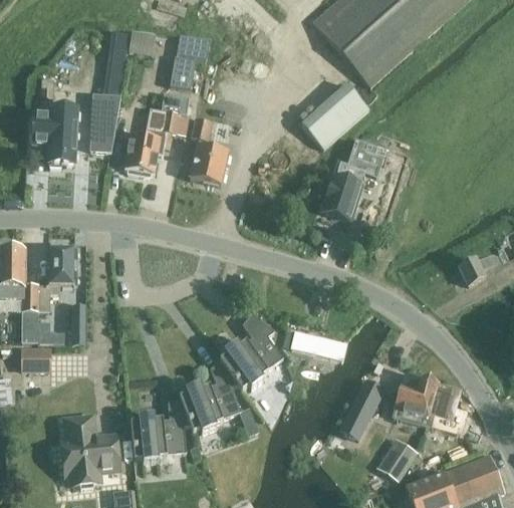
[(369,85),(465,0),(335,0),(312,20),(369,85)]
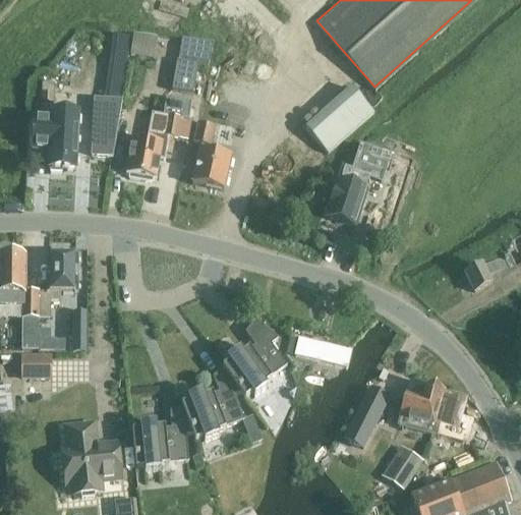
[(157,33),(133,31),(130,51),(154,55),(157,33)]
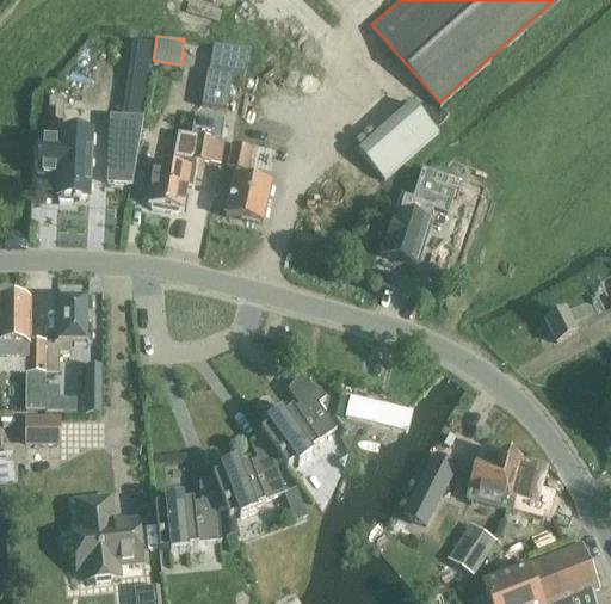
[(245,59),(247,47),(227,43),(226,55),(245,59)]
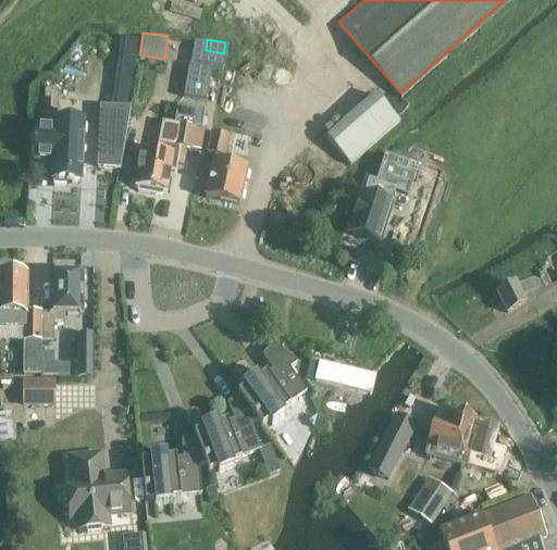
[(207,96),(212,64),(189,60),(184,91),(207,96)]
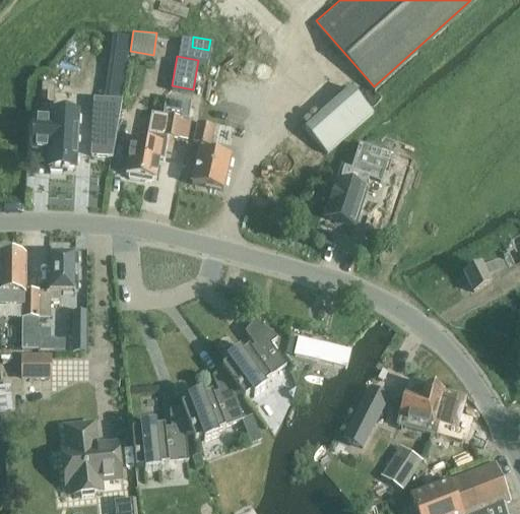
[(42,78),(41,89),(39,122),(51,123),(49,163),(74,164),(77,108),(54,106),(55,89),(54,89),(54,79),(42,78)]
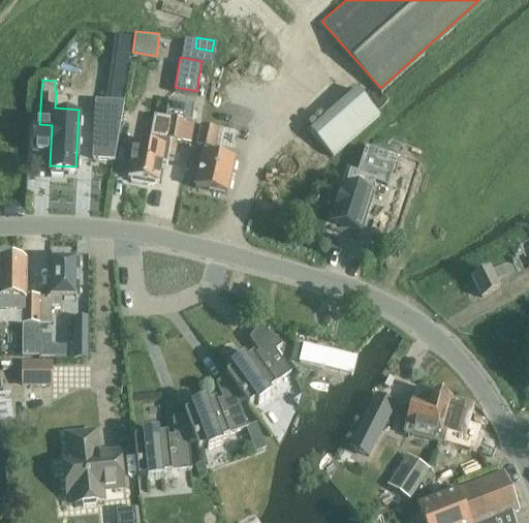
[(332,152),(378,111),(356,86),(310,127),(332,152)]
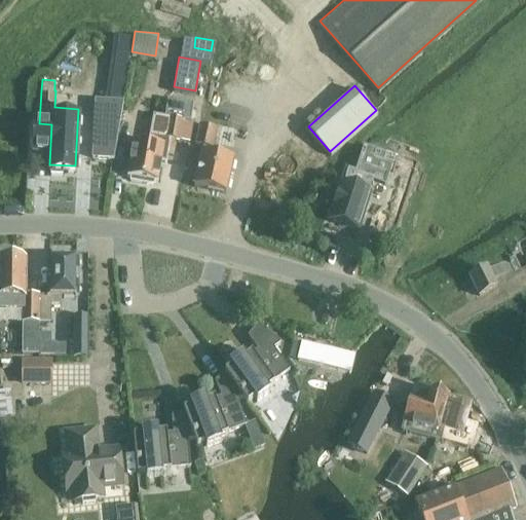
[(134,136),(127,171),(130,171),(130,176),(144,178),(144,174),(157,176),(160,156),(166,157),(170,135),(180,136),(189,138),(192,117),(190,116),(193,99),(167,95),(164,111),(153,109),(148,139),(134,136)]
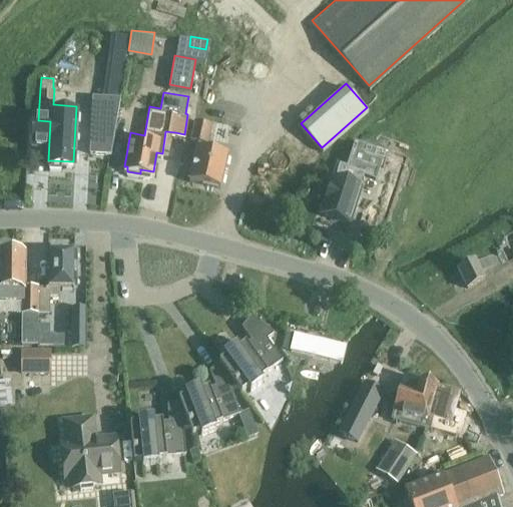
[(93,93),(90,149),(111,150),(120,95),(93,93)]
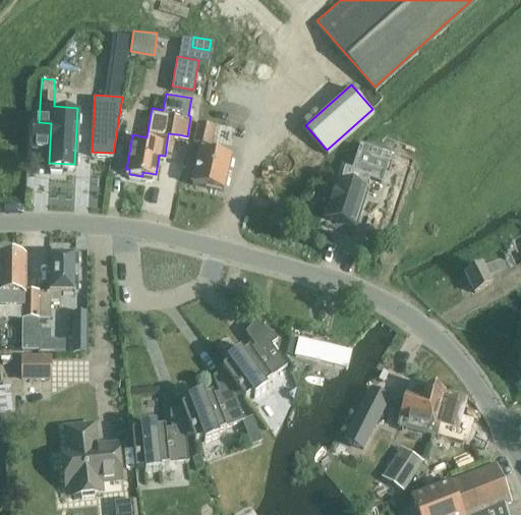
[(212,142),(216,122),(197,118),(193,137),(212,142)]
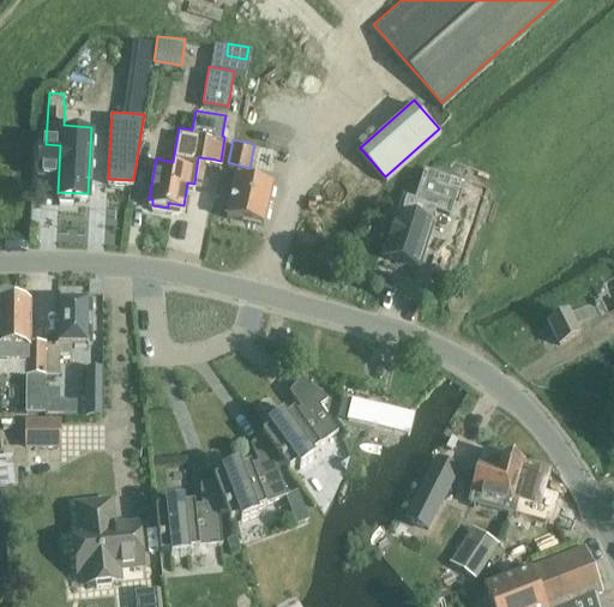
[(417,263),(431,221),(428,220),(434,204),(450,210),(459,180),(425,168),(415,197),(408,194),(402,211),(399,210),(386,252),(417,263)]
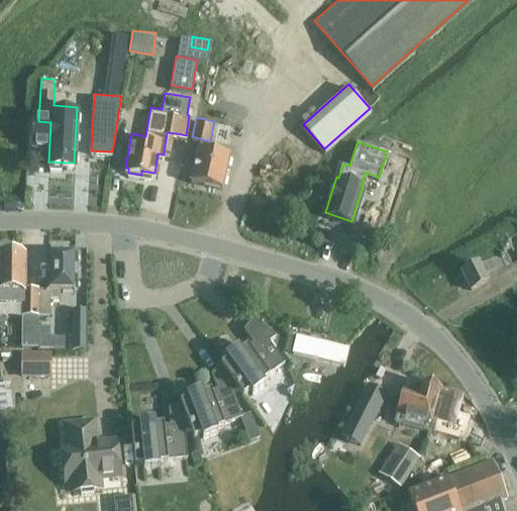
[(222,185),(229,151),(198,143),(191,178),(222,185)]
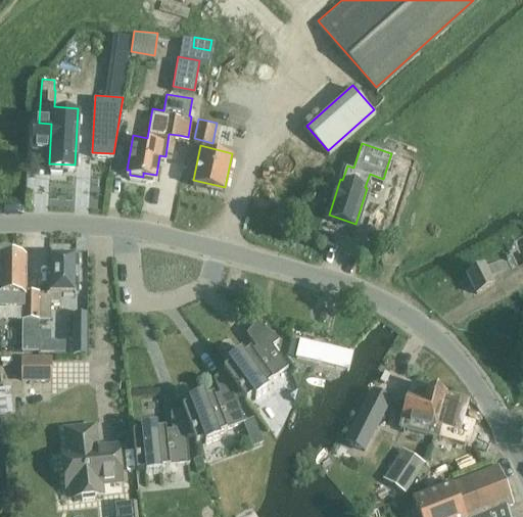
[(49,289),(39,289),(39,316),(51,316),(51,297),(60,297),(61,290),(75,290),(75,292),(76,292),(77,252),(74,252),(70,249),(64,250),(62,252),(49,252),(49,289)]
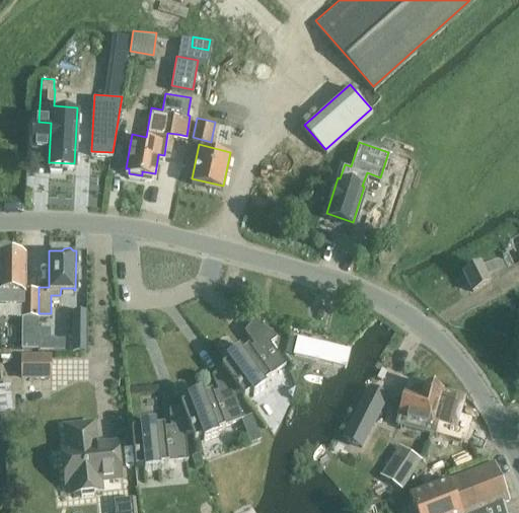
[(25,250),(0,249),(0,299),(21,300),(21,313),(39,313),(39,287),(25,286),(25,250)]
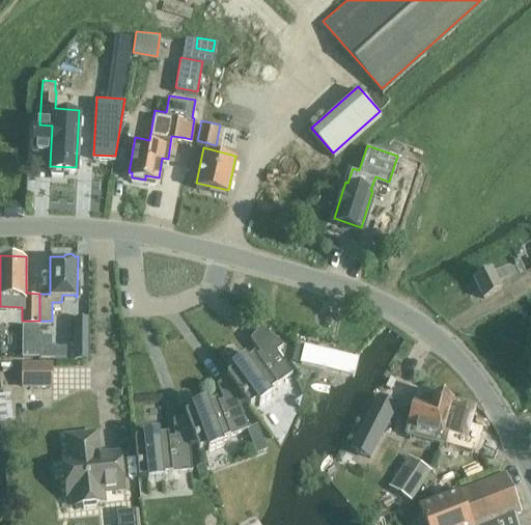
[(502,284),(493,266),(474,275),(483,294),(502,284)]
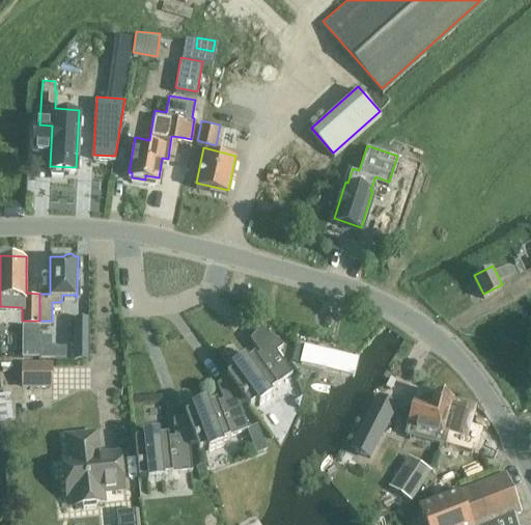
[(88,316),(74,316),(74,356),(88,356),(88,316)]
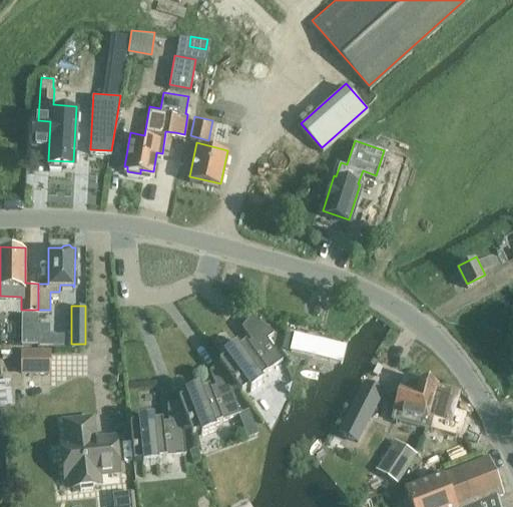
[(237,383),(236,383),(240,389),(247,385),(249,388),(263,379),(261,375),(267,371),(266,369),(282,357),(267,336),(274,331),(251,313),(241,324),(251,338),(246,342),(244,340),(238,344),(235,341),(222,351),(225,354),(218,359),(219,360),(220,360),(237,383)]
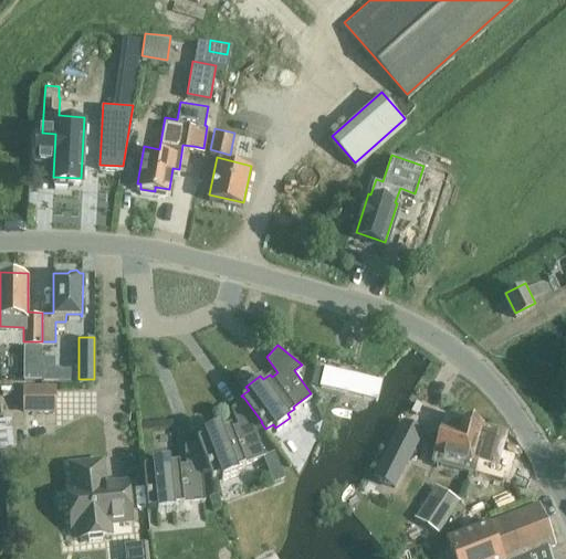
[(387,375),(321,357),(313,386),(379,403),(387,375)]
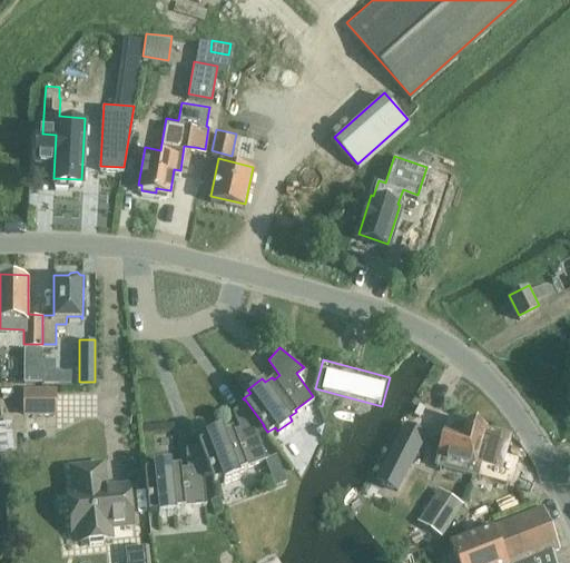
[(25,405),(52,405),(52,385),(25,385),(25,405)]
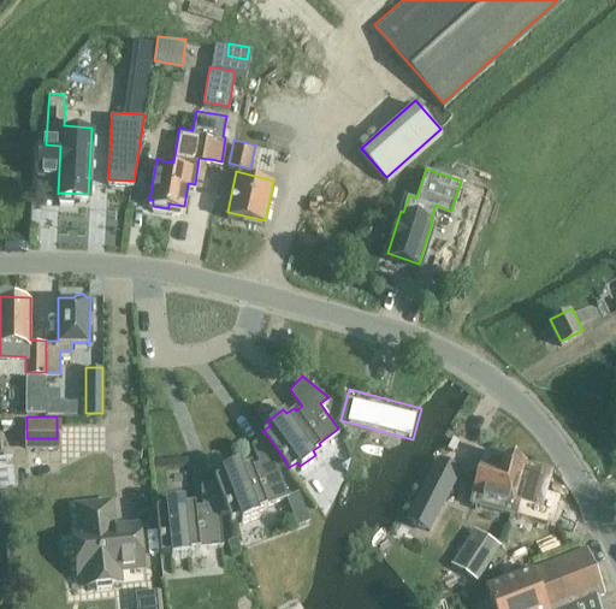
[(277,463),(284,460),(285,460),(265,432),(264,432),(252,442),(259,461),(252,465),(250,461),(241,465),(240,460),(221,467),(223,472),(214,476),(214,477),(215,477),(227,508),(226,508),(230,516),(238,513),(241,518),(259,512),(256,507),(266,503),(265,501),(288,492),(277,463)]
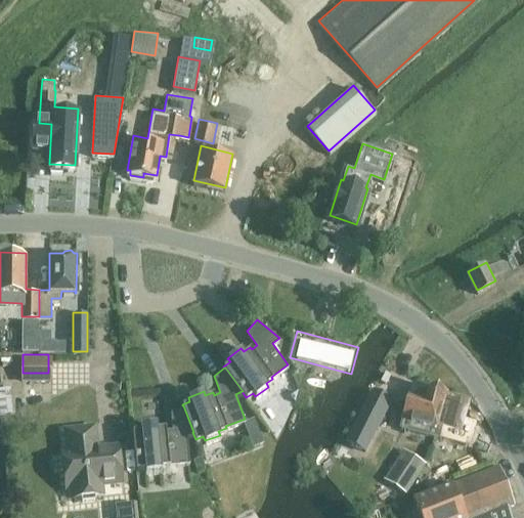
[(402,415),(399,424),(468,442),(474,420),(465,417),(470,397),(445,390),(446,389),(412,380),(409,392),(407,392),(401,415),(402,415)]
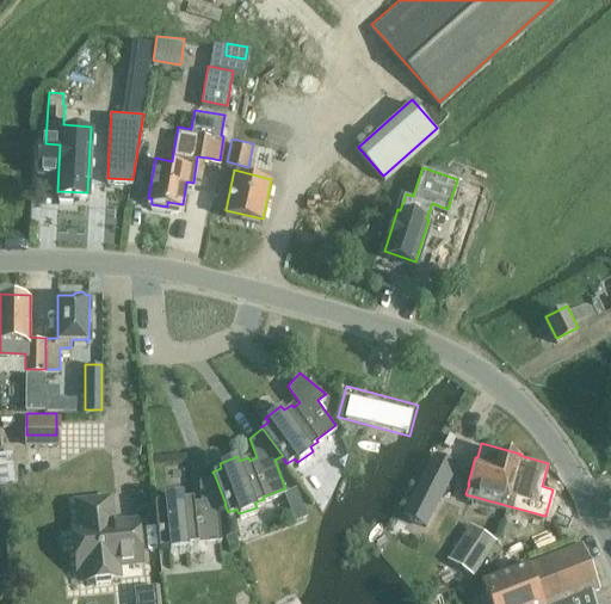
[(425,522),(455,462),(434,451),(405,511),(425,522)]
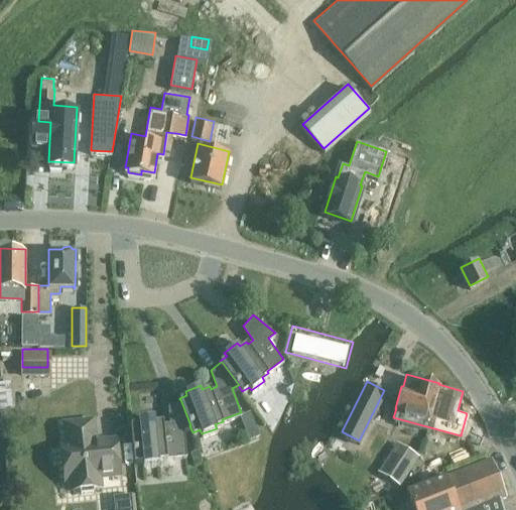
[(183,428),(189,425),(190,425),(180,399),(179,399),(167,404),(169,422),(162,422),(162,419),(154,420),(154,416),(138,418),(138,422),(130,423),(132,448),(132,452),(133,452),(134,462),(142,461),(142,465),(158,463),(158,459),(166,459),(165,457),(185,455),(183,428)]
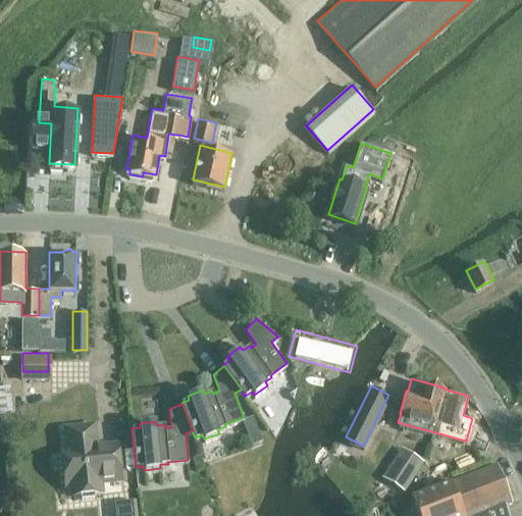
[(251,439),(262,436),(257,411),(246,413),(251,439)]
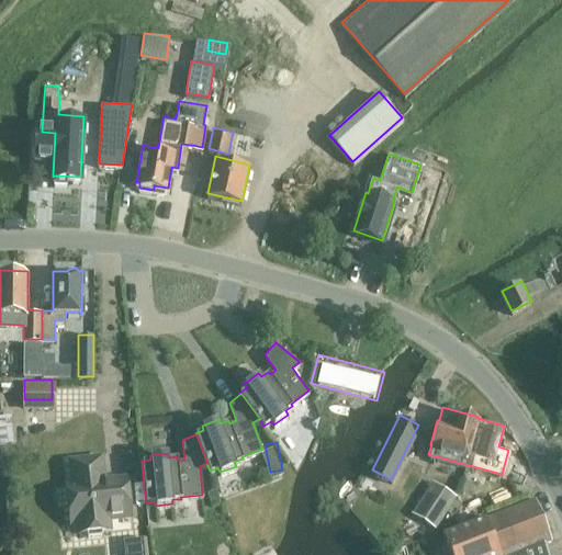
[(100,454),(70,457),(72,484),(66,485),(70,517),(77,517),(78,530),(87,529),(87,533),(101,532),(100,527),(109,527),(107,513),(128,510),(125,478),(103,480),(100,454)]
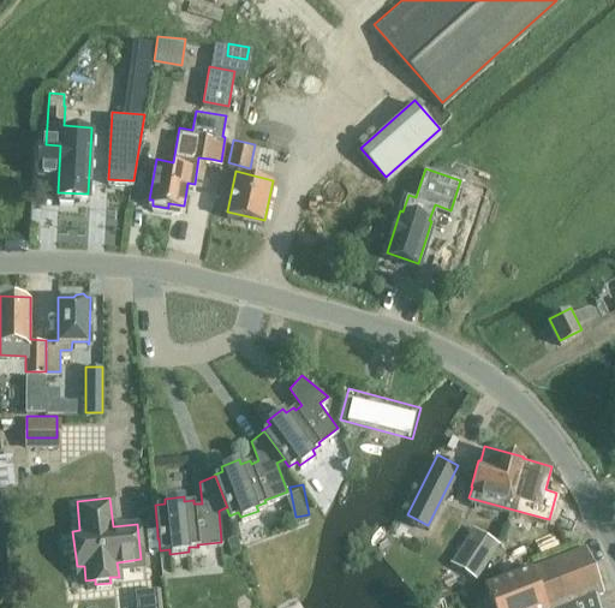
[(463,540),(452,558),(477,574),(499,541),(482,530),(472,546),(463,540)]
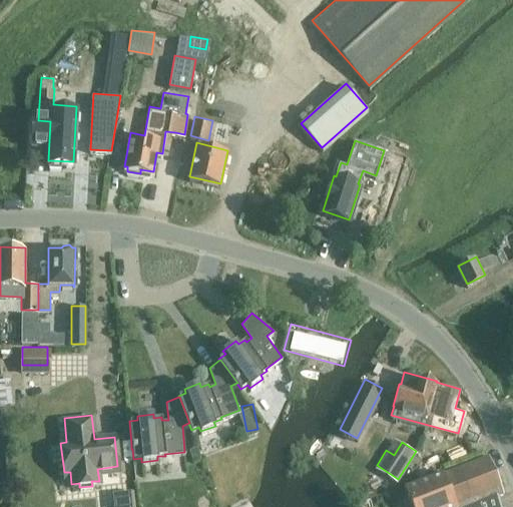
[(444,469),(404,484),(412,506),(503,506),(499,492),(504,490),(502,485),(489,453),(489,452),(444,469)]
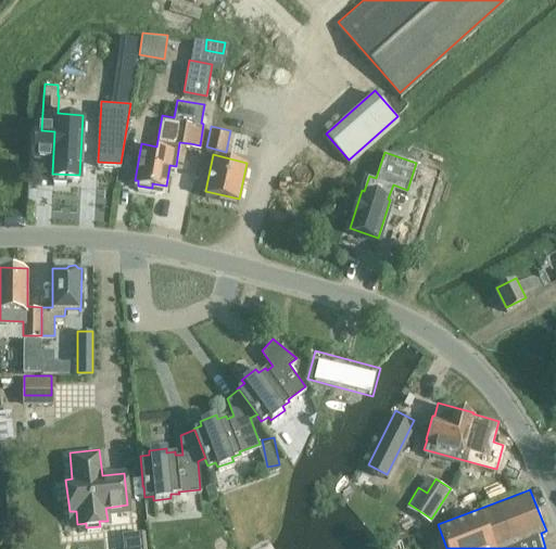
[(125,548),(147,548),(147,526),(125,527),(125,548)]
